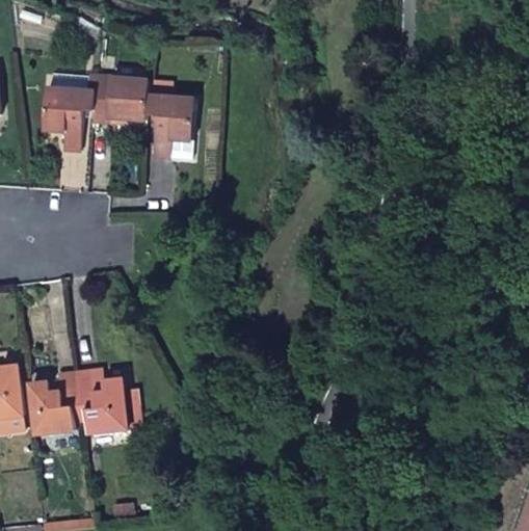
[(85,88),(96,89),(97,81),(97,74),(86,73),(85,88)]
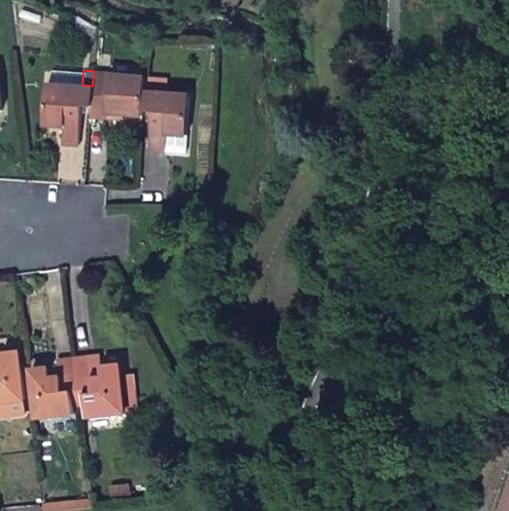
[(93,71),(93,78),(104,79),(105,72),(93,71)]
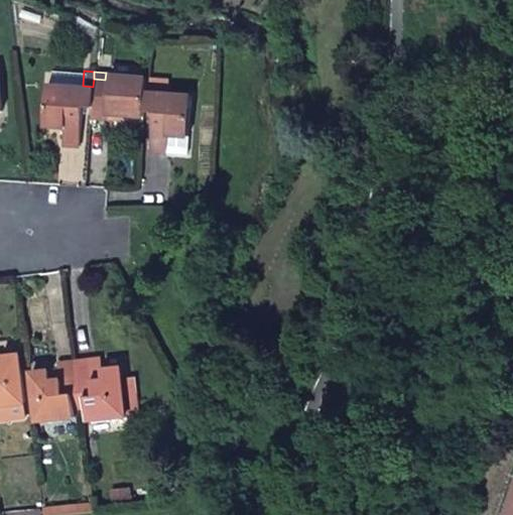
[(103,113),(141,116),(141,111),(143,91),(144,76),(106,73),(105,80),(94,79),(93,87),(91,108),(91,116),(103,117),(103,113)]
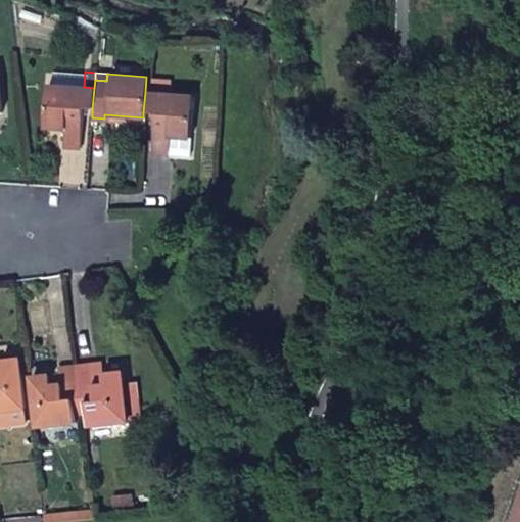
[(145,92),(143,112),(151,113),(149,151),(187,155),(192,80),(146,77),(145,92)]
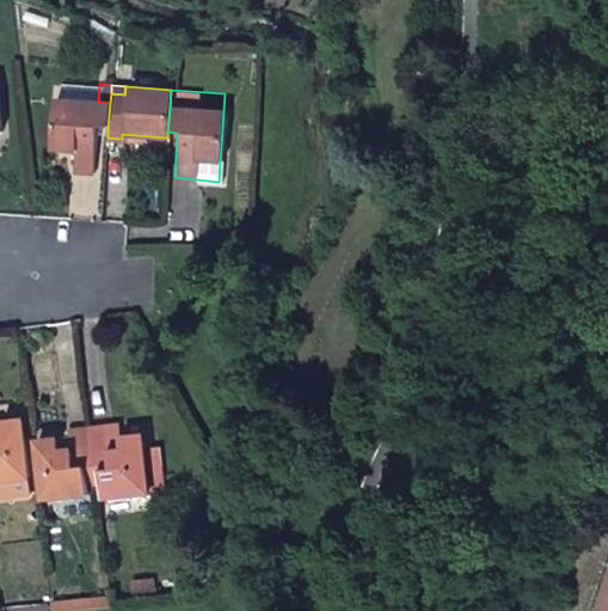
[(96,127),(108,128),(110,103),(98,102),(53,99),(49,147),(72,150),(71,170),(92,171),(96,127)]
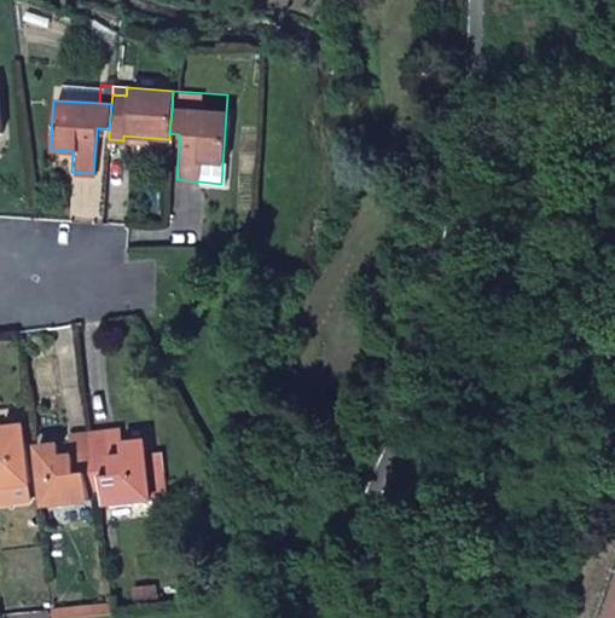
[(0,485),(24,483),(27,483),(21,423),(0,426),(0,485)]
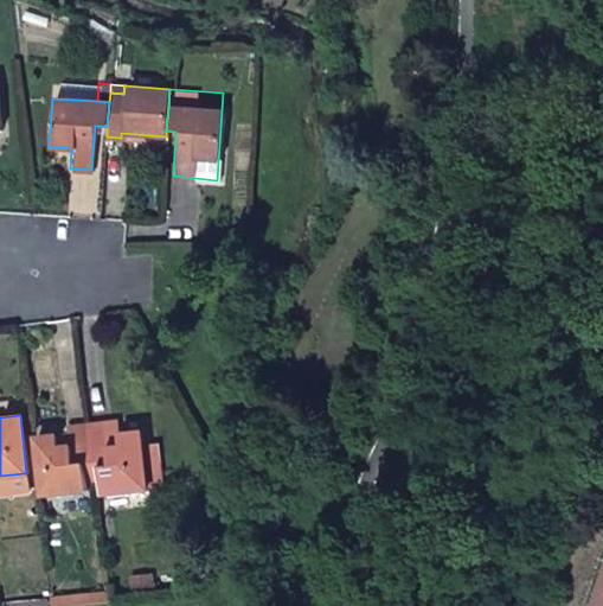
[(103,425),(84,426),(90,479),(97,479),(100,493),(146,488),(140,446),(139,432),(117,434),(119,447),(106,448),(103,425)]
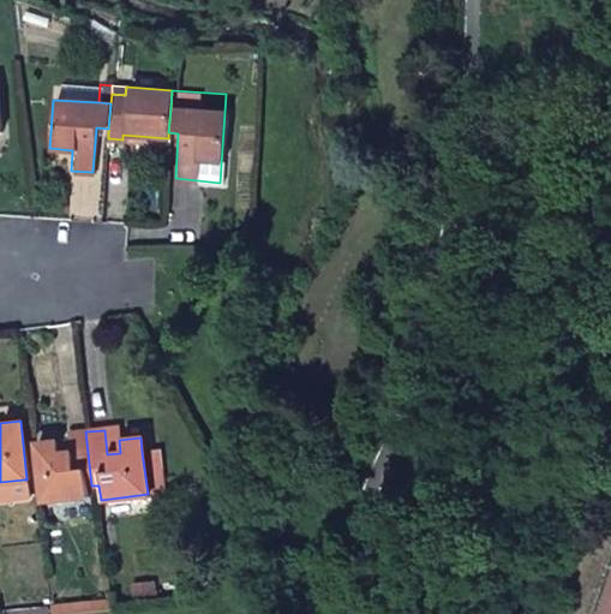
[(91,486),(85,431),(65,434),(66,452),(58,453),(57,442),(35,443),(41,502),(87,499),(85,487),(91,486)]
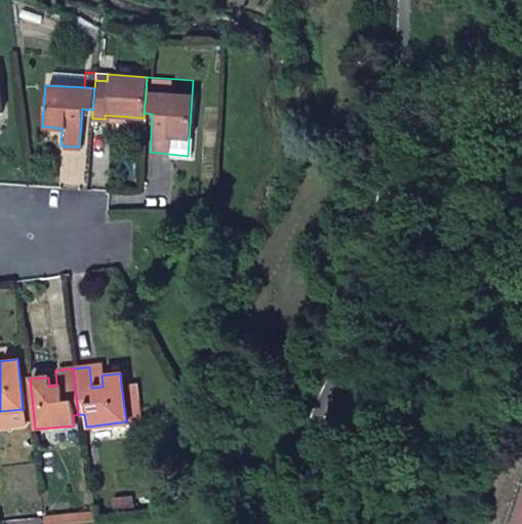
[(132,385),(121,386),(126,421),(136,420),(132,385)]
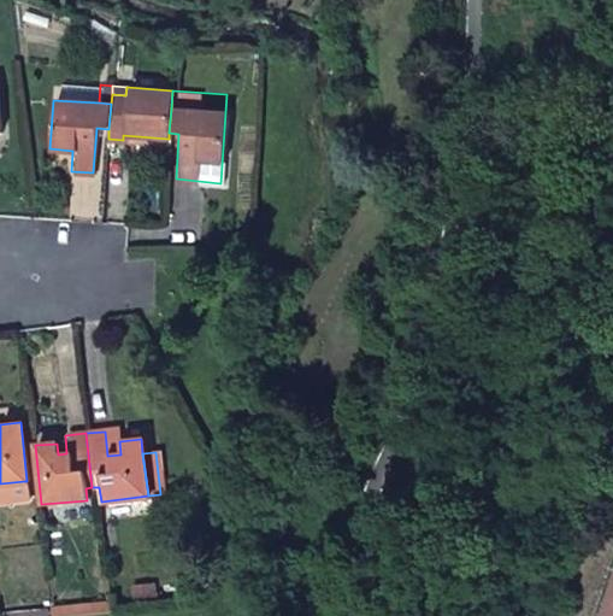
[(24,481),(0,484),(0,503),(27,500),(24,481)]
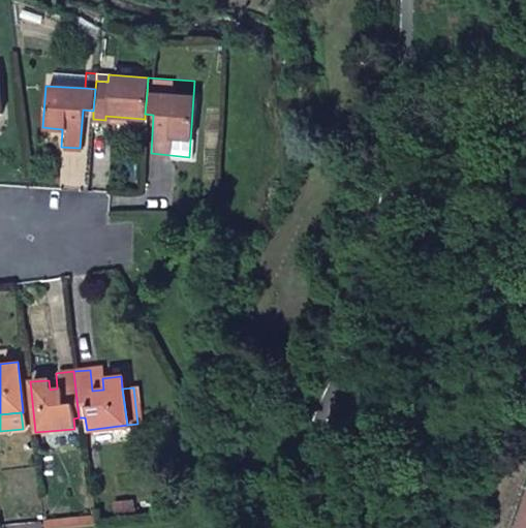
[(40,519),(40,527),(51,527),(91,524),(90,515),(40,519)]
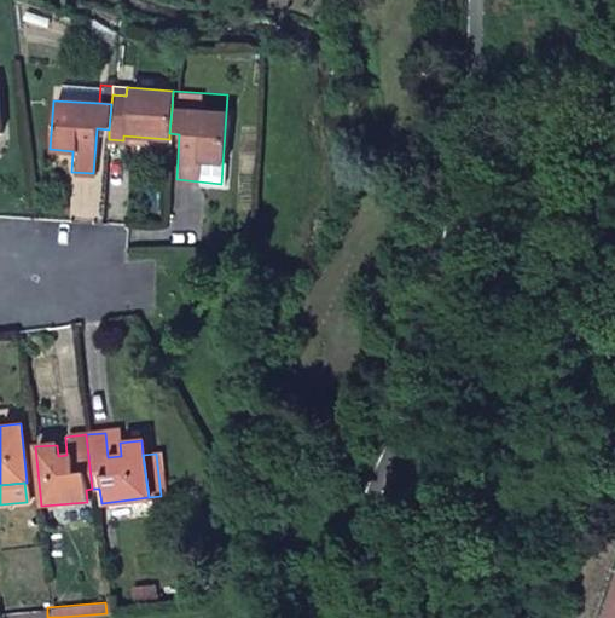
[(47,617),(47,607),(0,612),(0,617),(47,617)]
